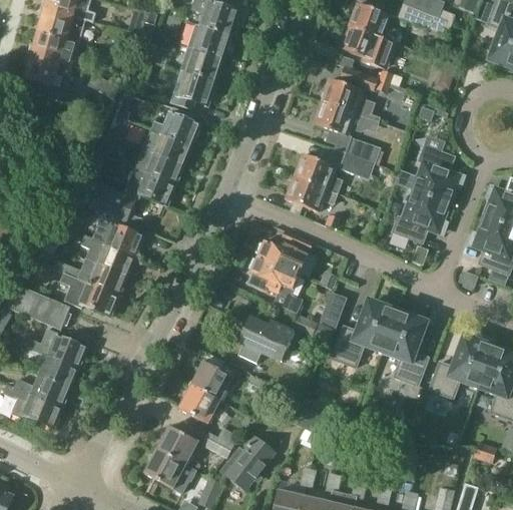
[(46,0),(44,8),(85,20),(85,19),(93,21),(95,12),(87,10),(90,0),(46,0)]
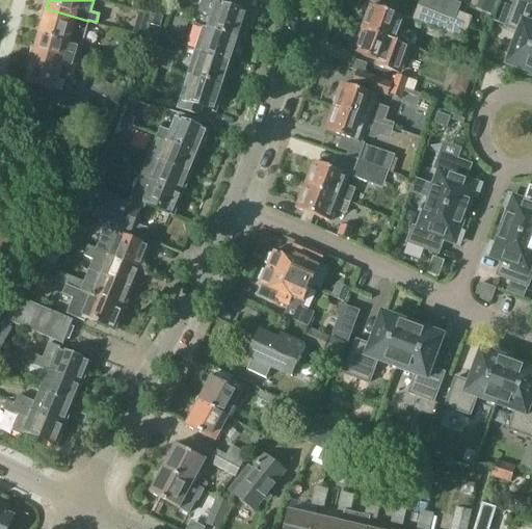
[(210,26),(241,36),(242,35),(245,36),(250,23),(244,21),(247,11),(231,6),(233,0),(203,0),(202,4),(208,6),(207,11),(211,12),(208,24),(210,25),(210,26)]
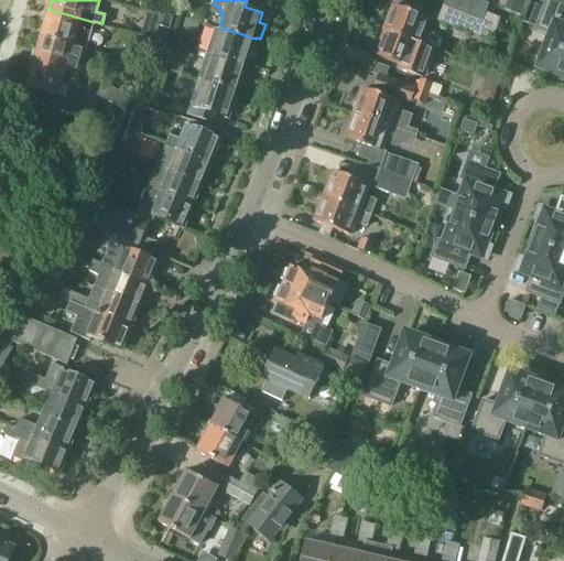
[(444,0),(443,3),(497,24),(500,15),(486,10),(489,1),(486,0),(444,0)]
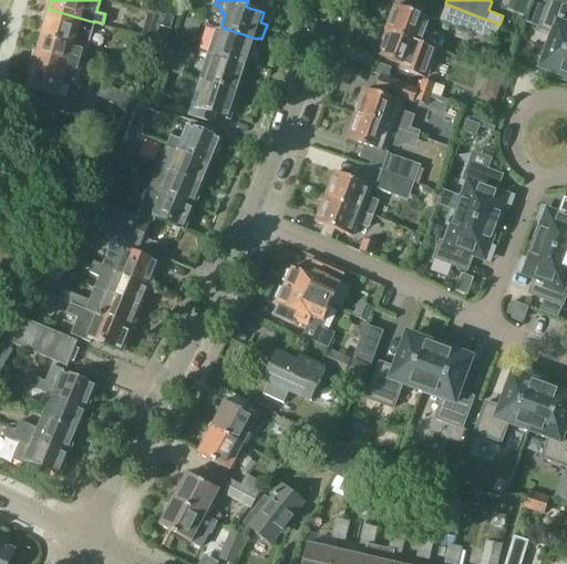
[(566,78),(566,1),(563,0),(548,0),(539,27),(553,31),(554,34),(543,65),(556,70),(555,74),(566,78)]
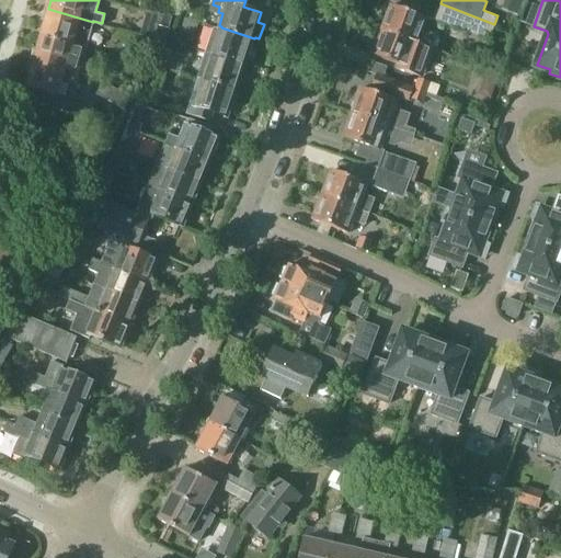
[(392,2),(382,29),(434,47),(434,46),(432,46),(436,35),(422,31),(427,15),(392,2)]
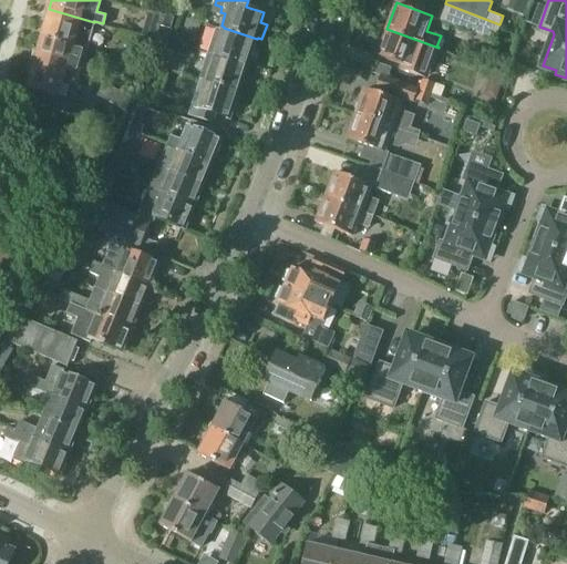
[(500,24),(445,3),(440,18),(494,39),(500,24)]
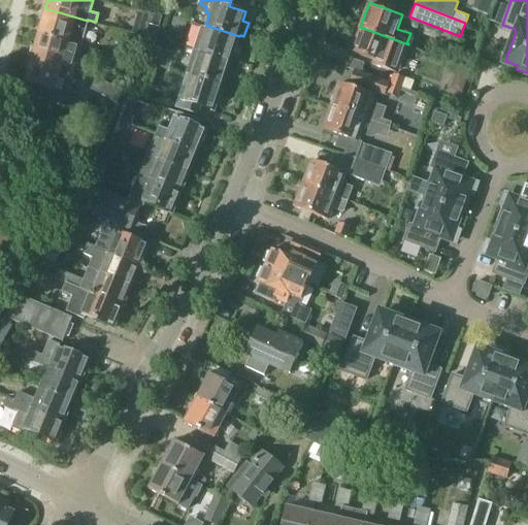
[(88,21),(45,8),(38,33),(80,44),(88,21)]
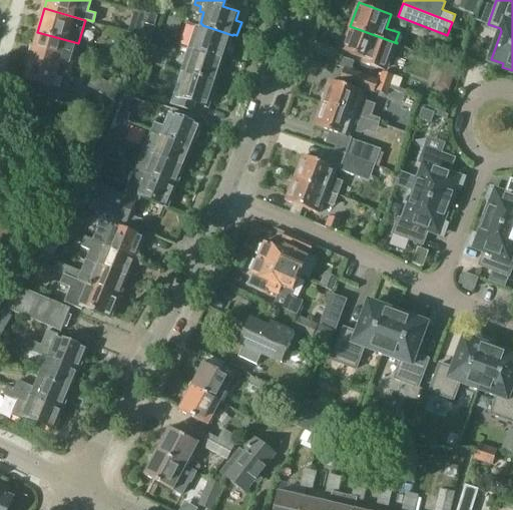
[(177,31),(181,18),(169,15),(165,28),(177,31)]
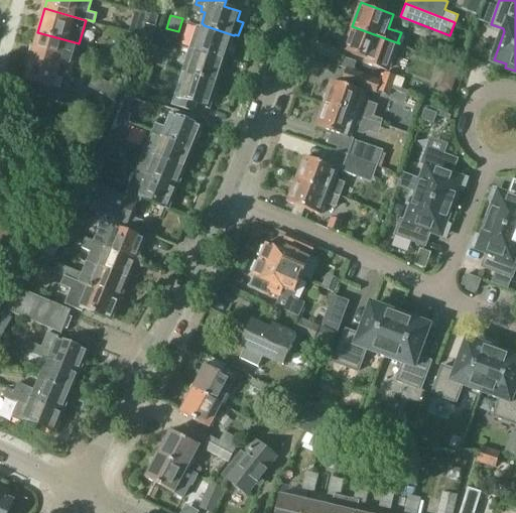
[(149,51),(156,24),(144,21),(137,48),(149,51)]
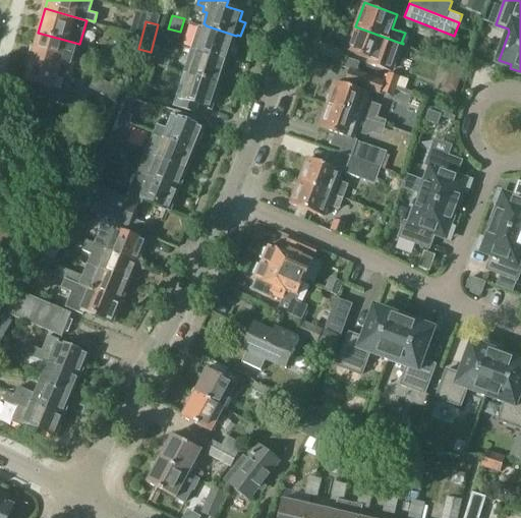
[(206,25),(197,49),(226,58),(229,50),(231,51),(236,36),(206,25)]
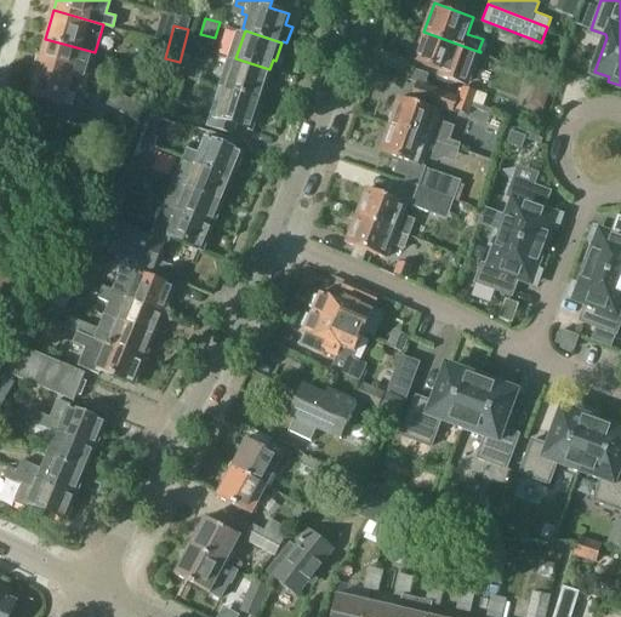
[(480,52),(423,32),(414,58),(438,67),(436,74),(468,85),(480,52)]
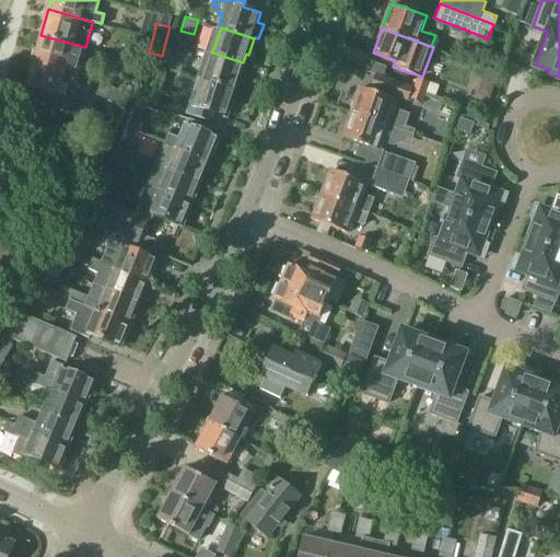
[(82,60),(85,47),(41,35),(34,58),(77,71),(79,72),(85,73),(86,74),(86,77),(98,81),(102,68),(91,64),(91,62),(89,62),(82,60)]
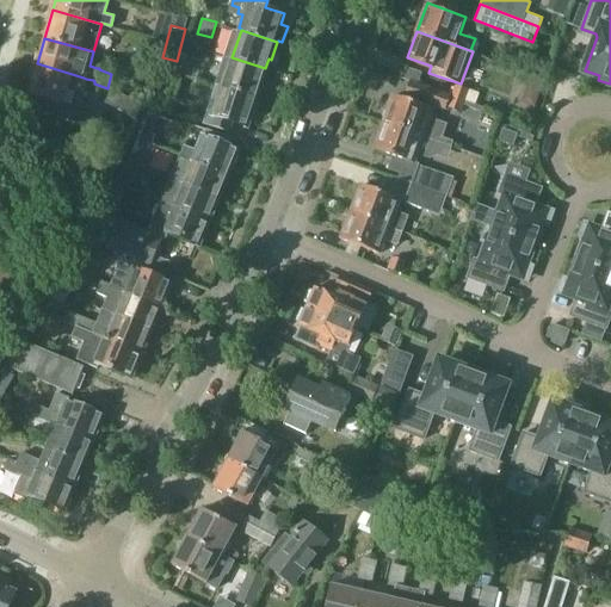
[(179,72),(196,78),(202,59),(185,54),(179,72)]
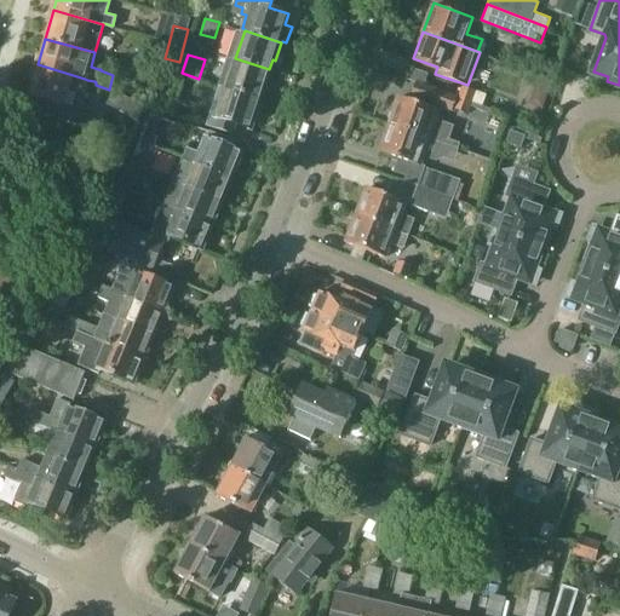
[(260,97),(269,69),(235,58),(228,56),(227,57),(218,82),(219,84),(227,86),(260,97)]
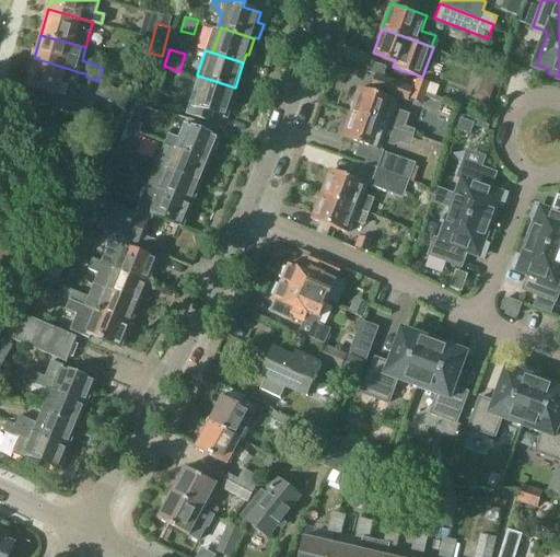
[(77,71),(34,58),(26,84),(39,89),(35,102),(76,113),(82,100),(72,94),(79,72),(77,71)]
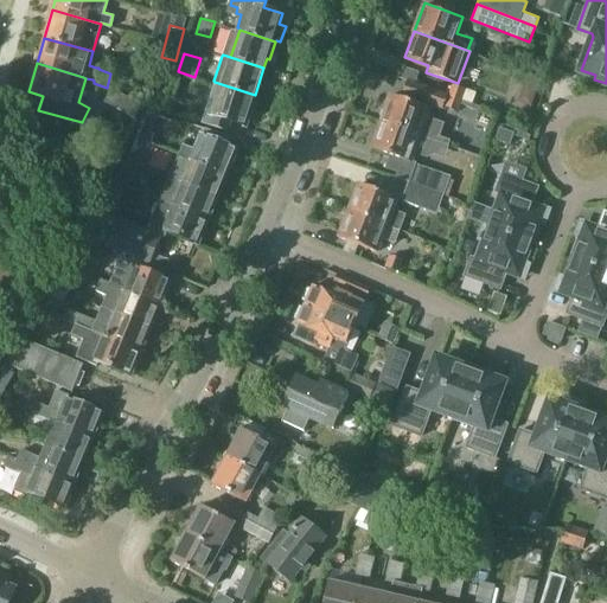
[(525,78),(518,101),(534,106),(537,95),(535,94),(538,82),(525,78)]
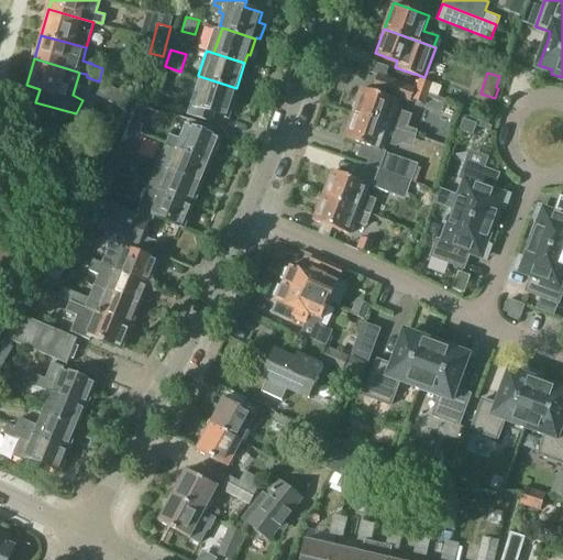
[(432,92),(416,87),(385,75),(381,88),(410,99),(411,97),(428,102),(432,92)]
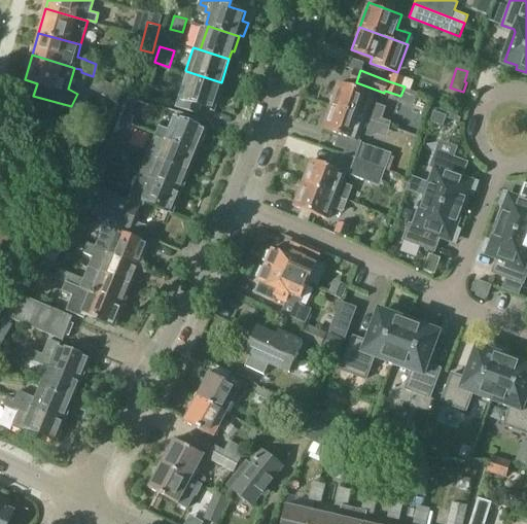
[(221,82),(192,73),(186,71),(175,104),(199,112),(202,103),(213,107),(221,82)]
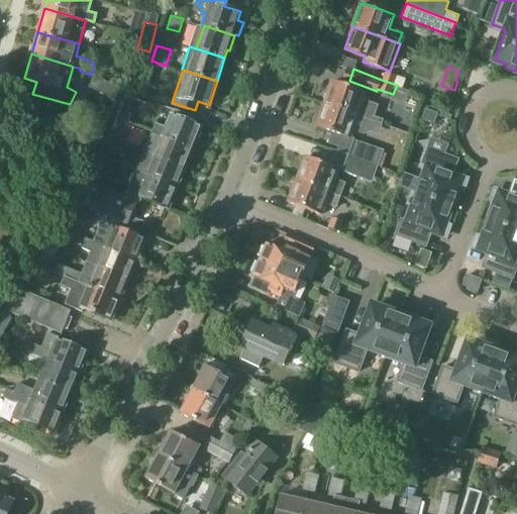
[(385,70),(382,80),(397,85),(402,87),(405,77),(385,70)]
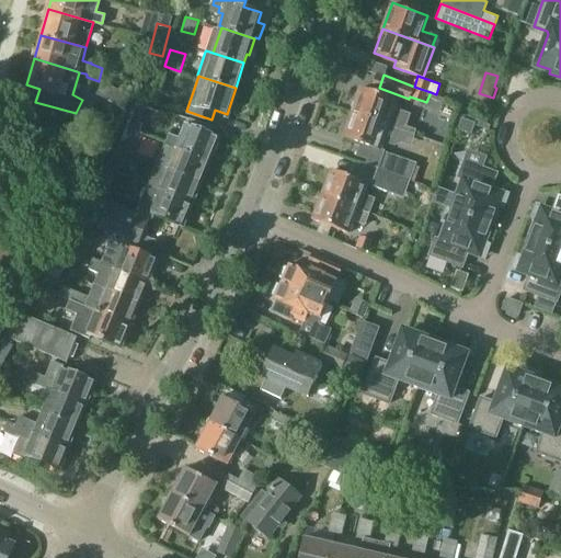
[(124,107),(132,95),(103,79),(96,92),(124,107)]
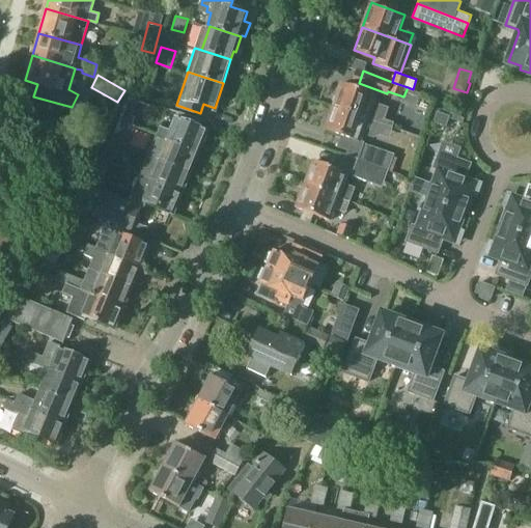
[(343,81),(334,105),(370,117),(380,121),(385,106),(373,102),(376,93),(343,81)]
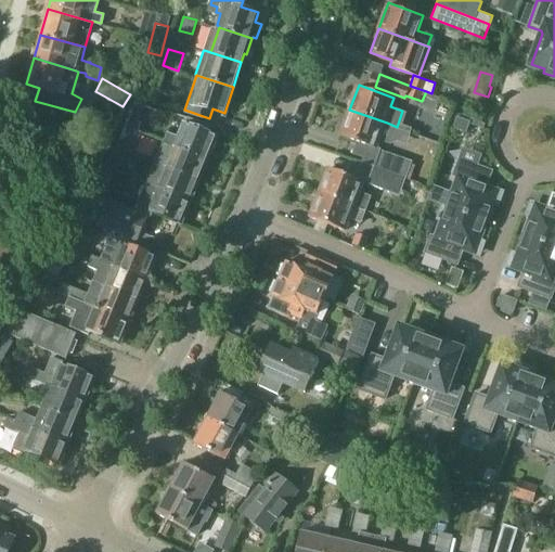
[(375,146),(378,138),(390,142),(395,127),(397,127),(387,123),(349,110),(340,133),(375,146)]
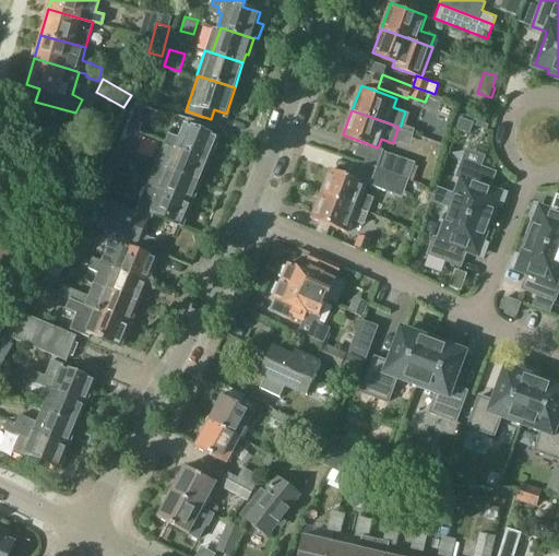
[(474,121),(461,116),(456,127),(470,132),(474,121)]
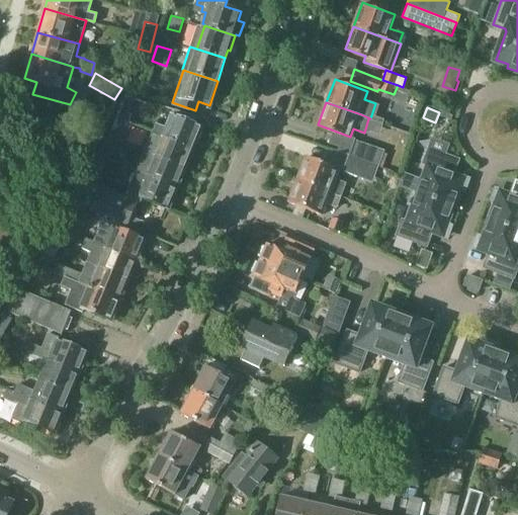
[(121,108),(117,116),(128,120),(132,113),(128,111),(121,108)]
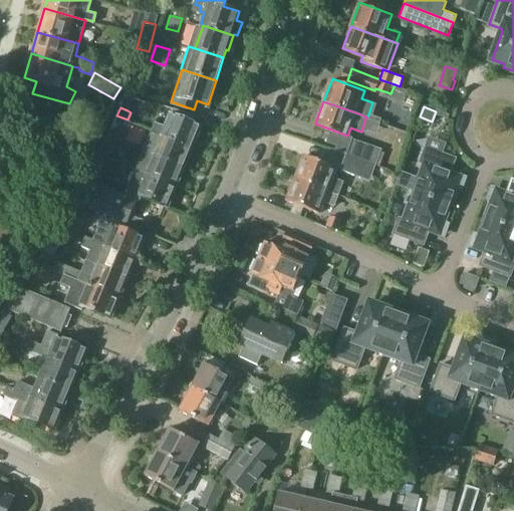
[(191,145),(199,124),(192,121),(195,113),(174,107),(172,113),(167,124),(155,120),(152,129),(191,145)]
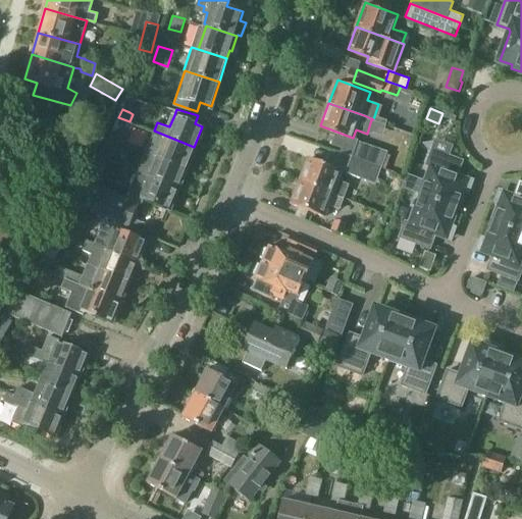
[(129,121),(118,117),(110,135),(121,140),(120,141),(124,143),(133,122),(129,121)]
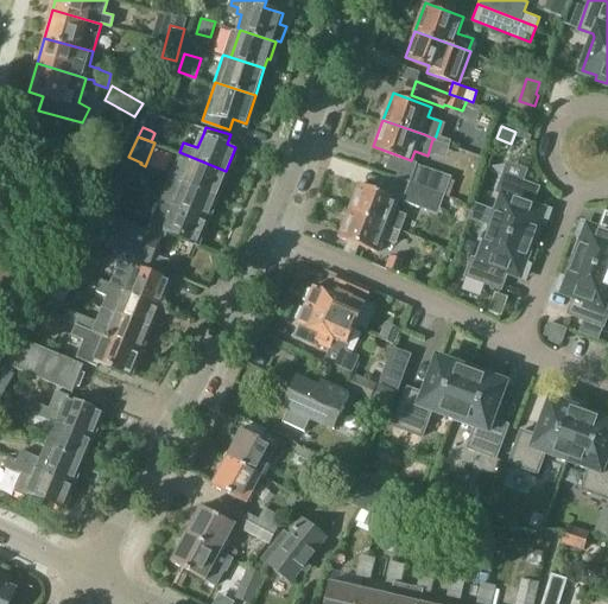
[(179,152),(175,163),(170,176),(216,195),(226,171),(179,152)]
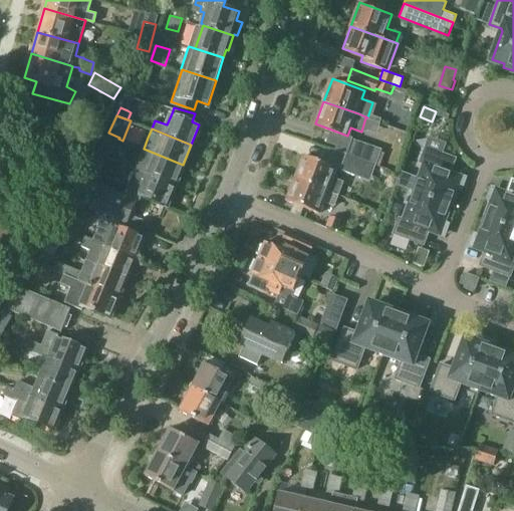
[(119,138),(108,133),(97,151),(107,157),(118,139),(119,138)]
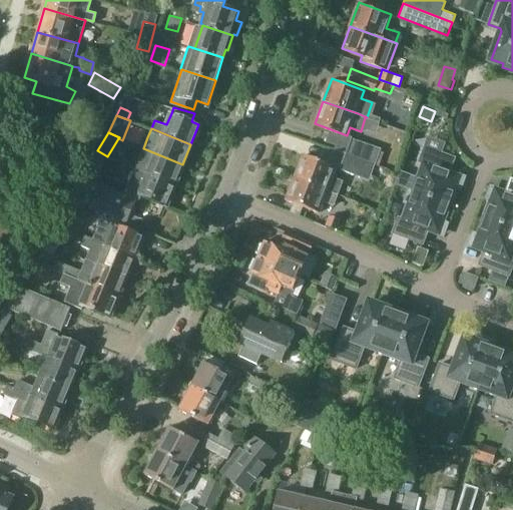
[(374,164),(375,163),(378,153),(381,147),(351,136),(345,153),(374,164)]
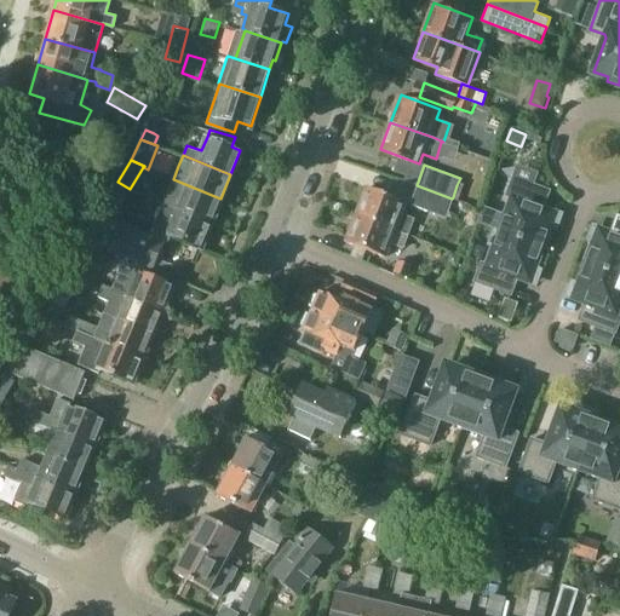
[(544,246),(557,211),(543,206),(549,189),(514,176),(506,194),(511,195),(504,213),(483,205),(480,214),(477,220),(494,226),(494,228),(544,246)]
